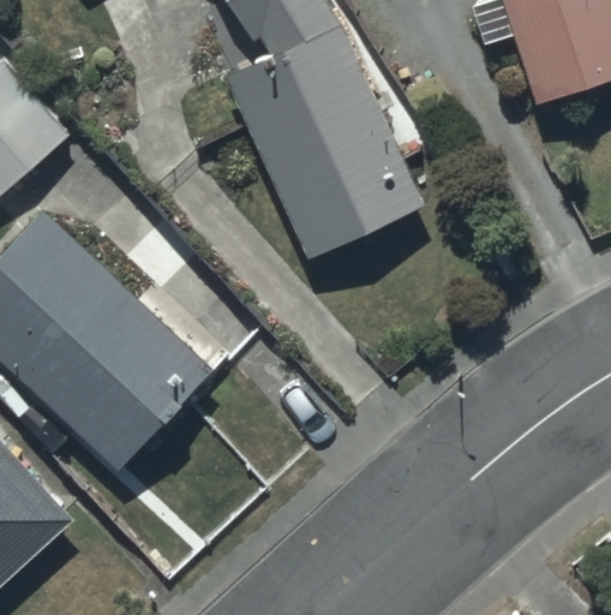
[(231,0),(262,52),(220,77),(301,261),(424,207),(346,31),(325,0),(231,0)]
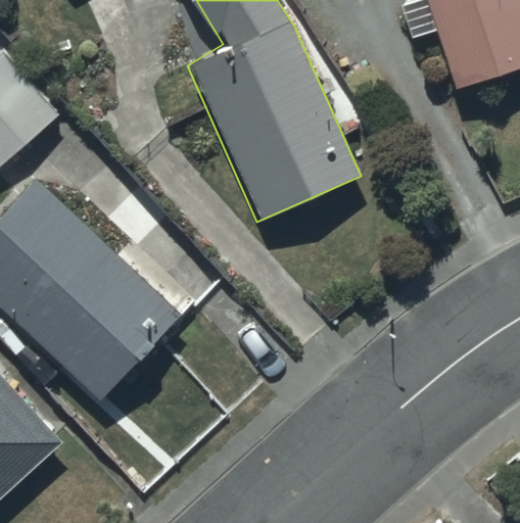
[(519,66),(519,0),(420,0),(402,6),(414,41),(438,33),(458,89),(519,66)]
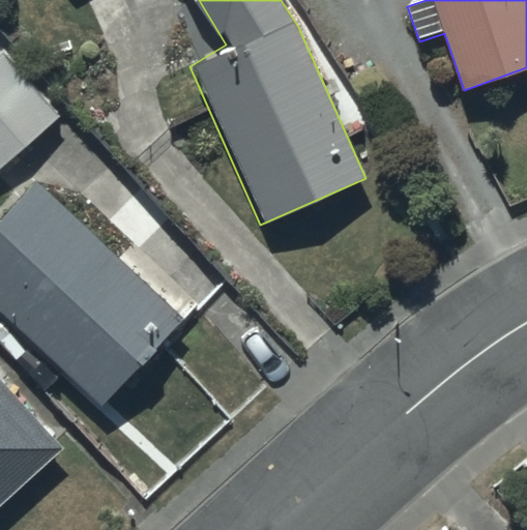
[(0,168),(60,117),(2,50),(0,51),(0,168)]
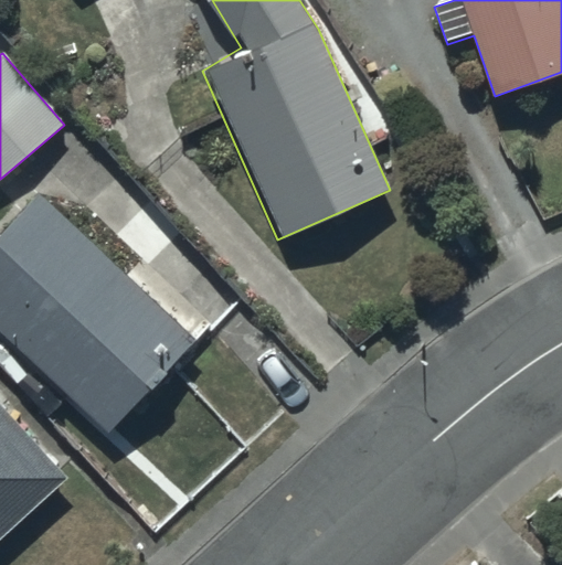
[(197,340),(38,192),(0,233),(0,332),(109,434),(197,340)]
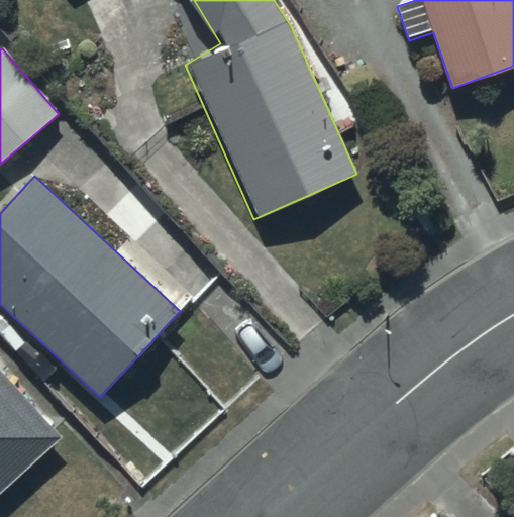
[(0,495),(62,437),(0,370),(0,495)]
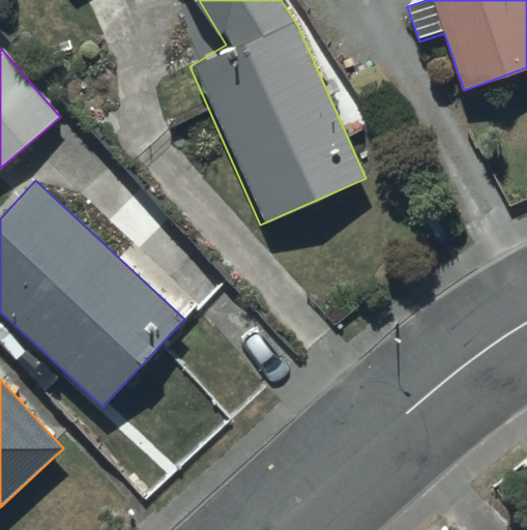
All buildings are outlined.
